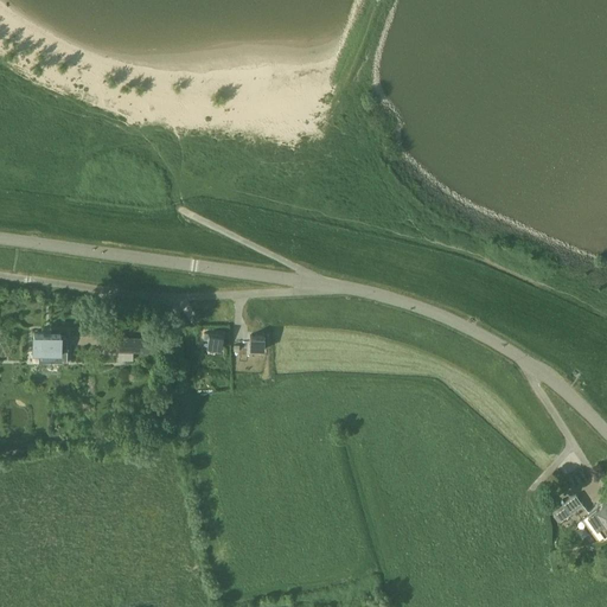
[(209,332),(208,346),(221,349),(223,334),(209,332)]
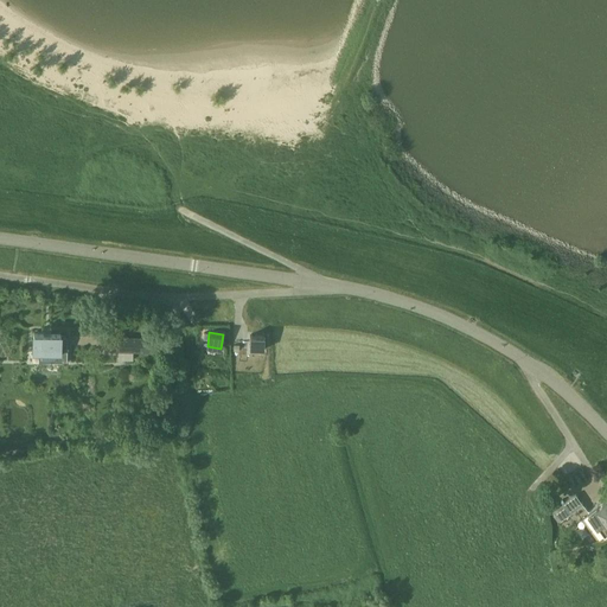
[(68,363),(68,336),(51,336),(51,333),(33,333),(33,353),(39,353),(39,363),(68,363)]
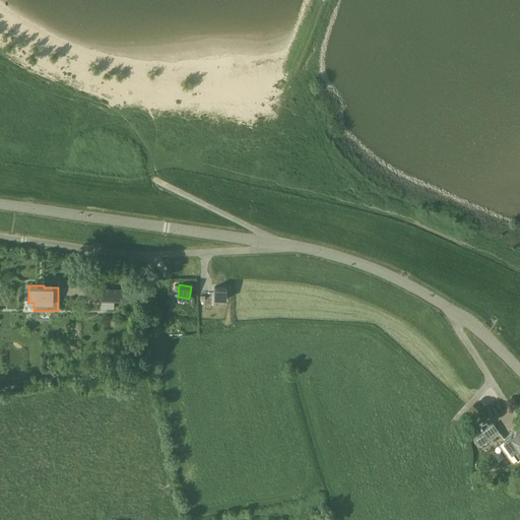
[(102,301),(102,308),(114,308),(114,301),(128,301),(128,288),(102,288),(102,301)]
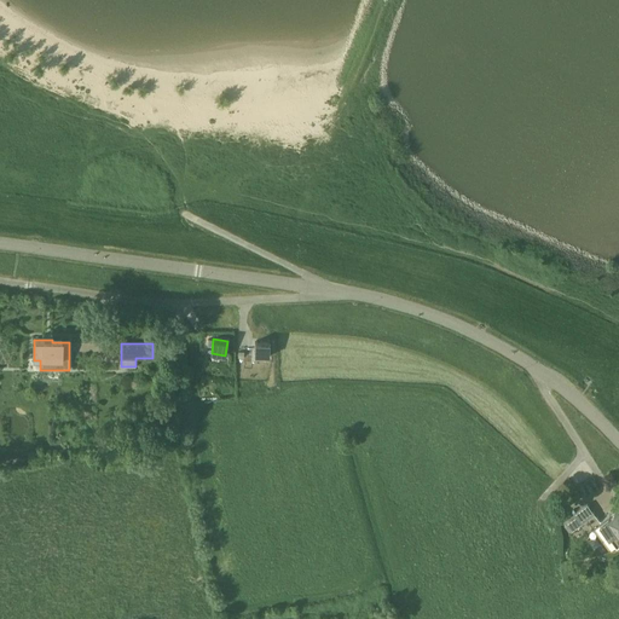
[(268,359),(268,345),(254,345),(254,359),(268,359)]
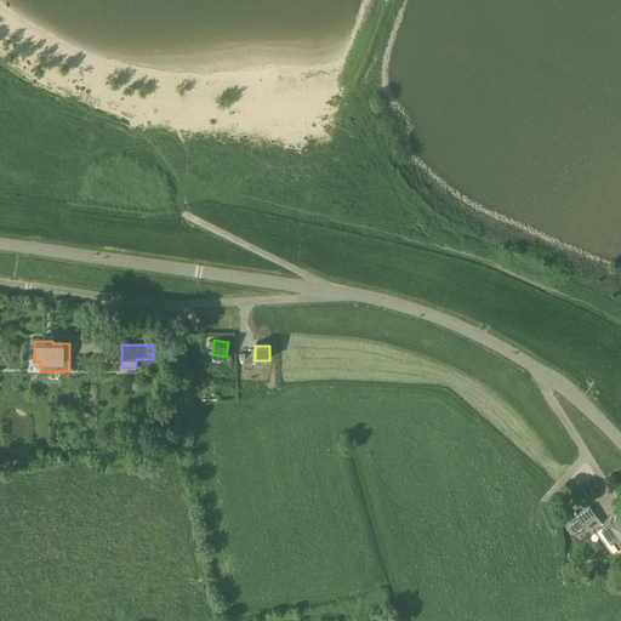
[(590,505),(567,522),(574,533),(597,516),(590,505)]
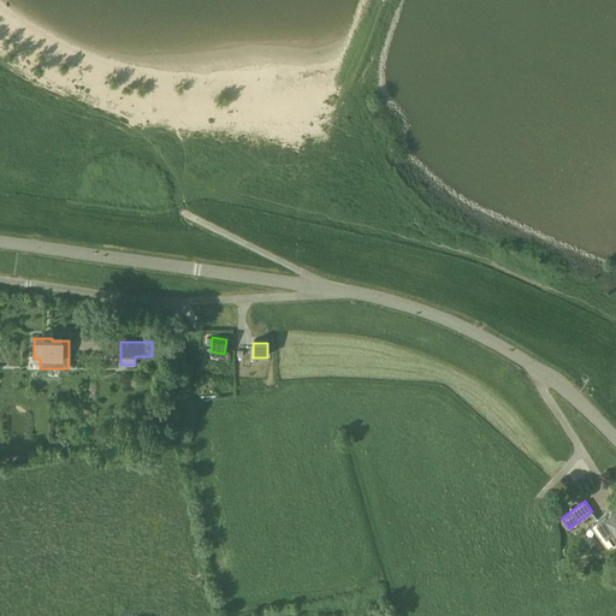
[(606,513),(598,519),(615,542),(615,540),(615,505),(612,508),(606,513)]
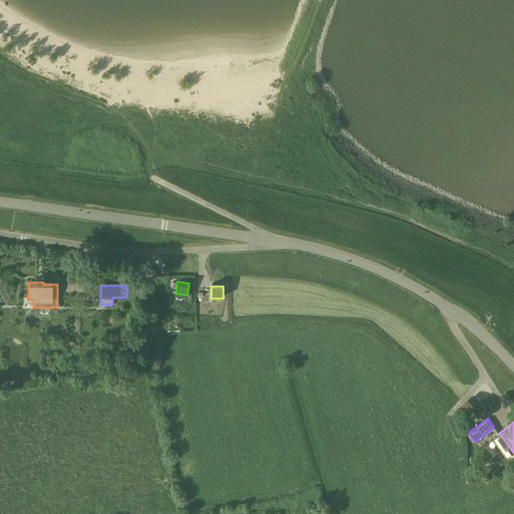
All buildings are outlined.
